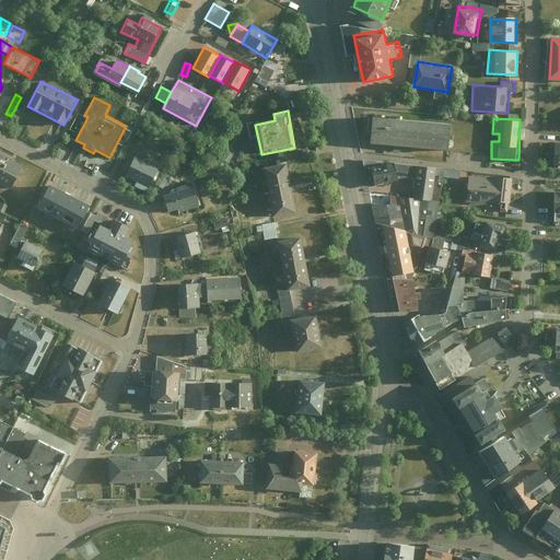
[(448,127),(373,120),(371,143),(446,150),(448,127)]
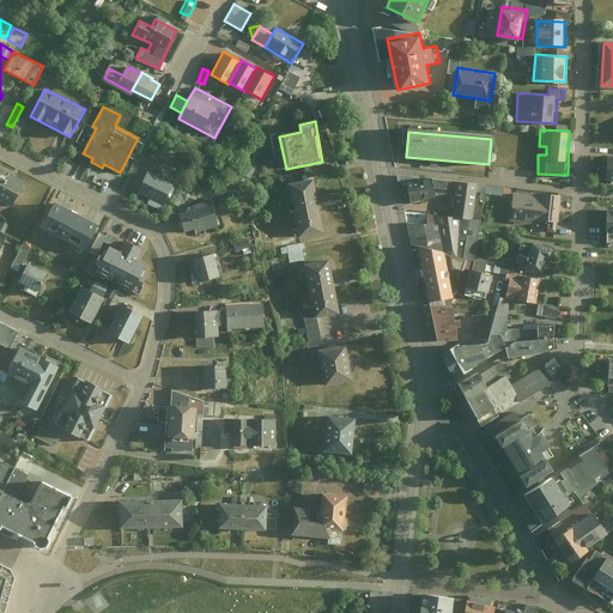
[(0,201),(12,207),(25,181),(8,173),(7,175),(0,170),(0,201)]
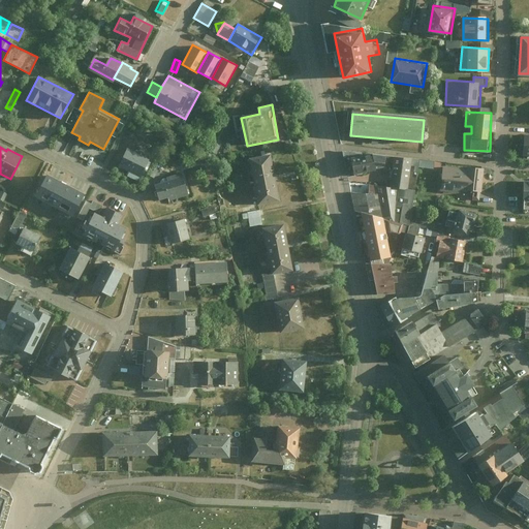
[(127,149),(118,166),(138,177),(148,159),(127,149)]
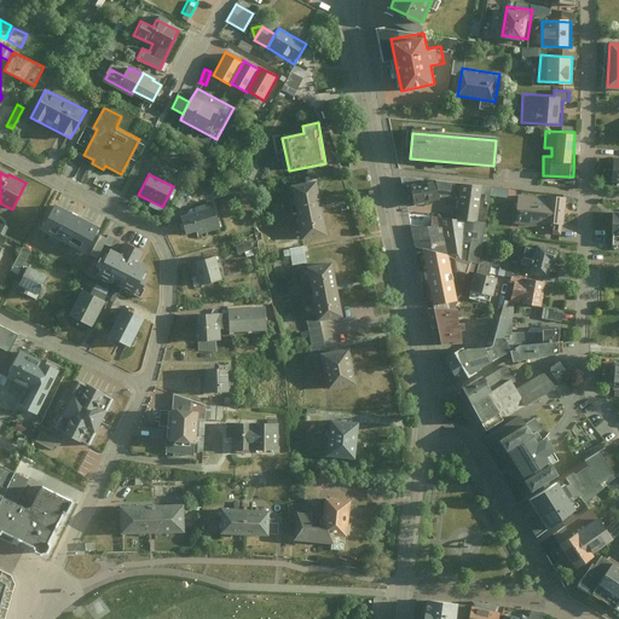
[(435,181),(399,177),(403,194),(406,206),(439,201),(438,195),(449,195),(451,183),(435,181)]
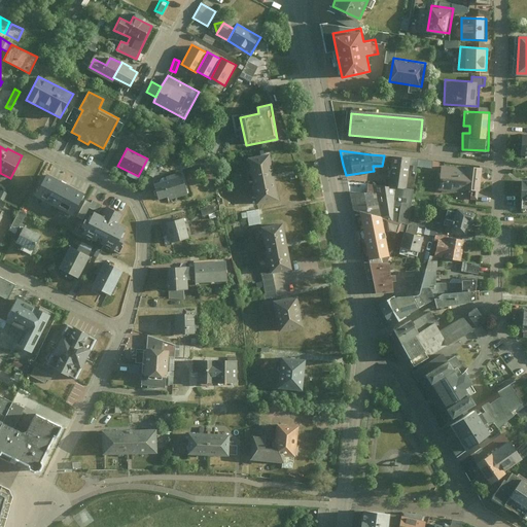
[(269,153),(247,157),(257,205),(279,201),(269,153)]
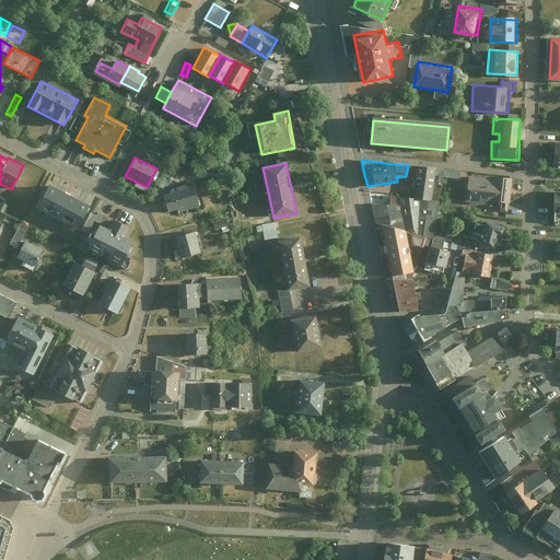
[(411,199),(432,201),(435,176),(436,170),(408,165),(406,176),(415,177),(413,185),(411,199)]
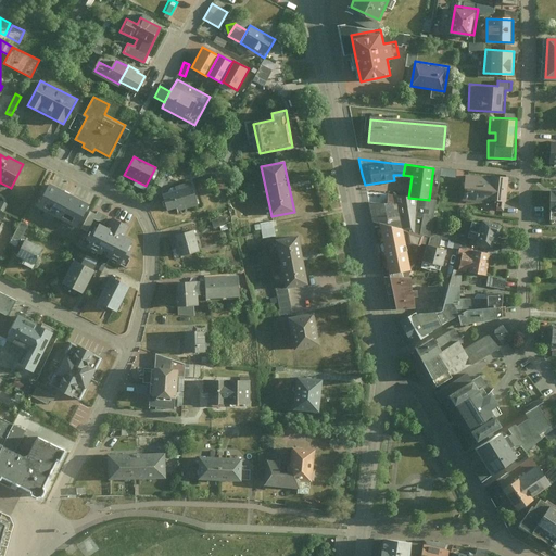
[(466,174),(464,197),(506,201),(508,178),(466,174)]
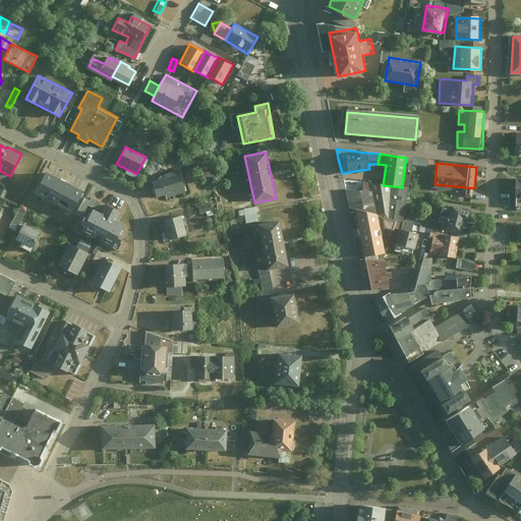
[(46,171),(35,192),(72,212),(83,191),(46,171)]
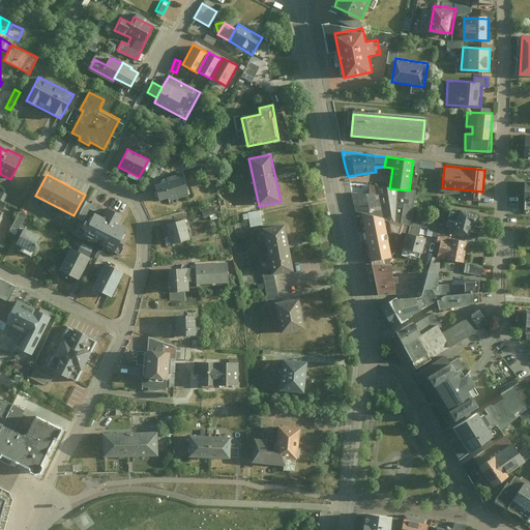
[(182,175),(154,184),(159,200),(168,198),(169,202),(188,195),(182,175)]
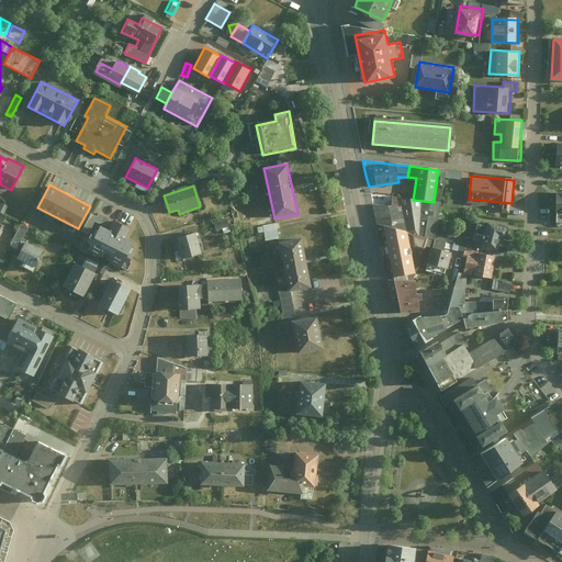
[(434,202),(413,200),(391,198),(391,206),(402,209),(406,233),(412,235),(413,247),(425,250),(429,240),(434,240),(440,203),(434,202)]
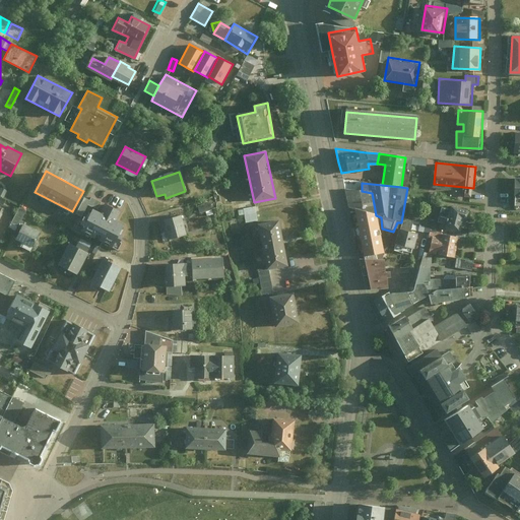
[(362,191),(345,190),(348,208),(353,209),(376,215),(372,193),(362,191)]
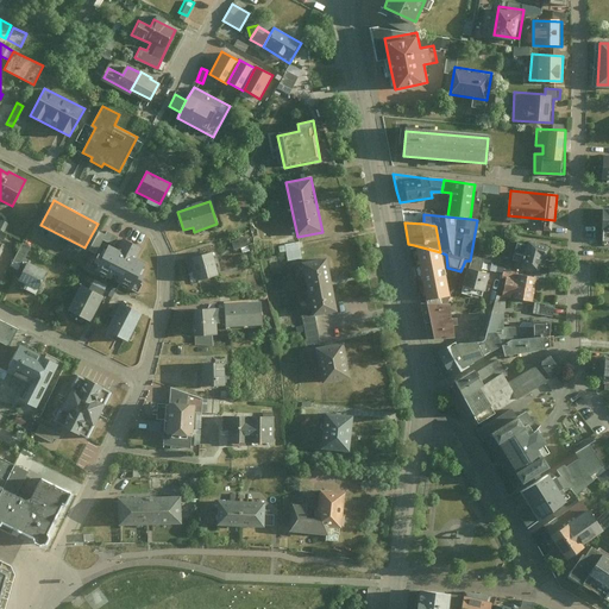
[(123,237),(118,248),(107,242),(95,263),(135,284),(146,263),(137,258),(143,248),(123,237)]
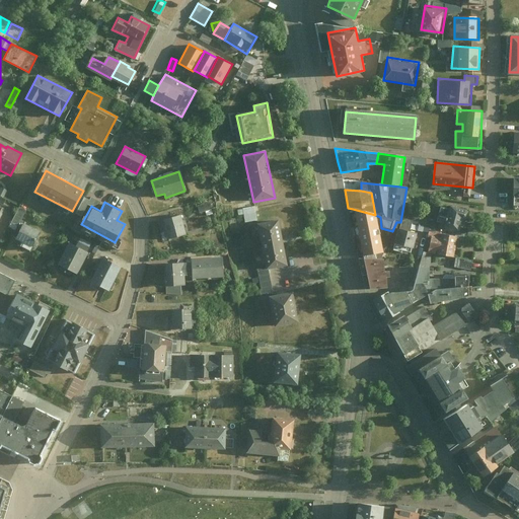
[(445,220),(444,231),(461,234),(460,238),(465,239),(466,232),(457,231),(459,217),(465,218),(466,208),(448,205),(448,208),(440,206),(438,218),(445,220)]
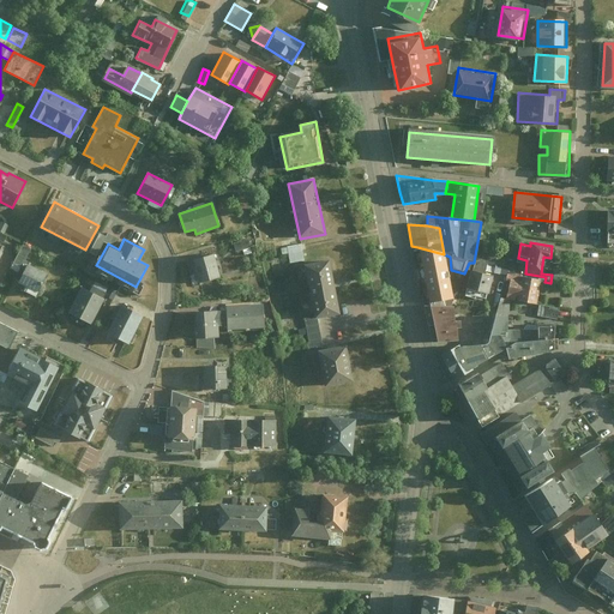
[(12,268),(20,272),(32,247),(24,244),(12,268)]
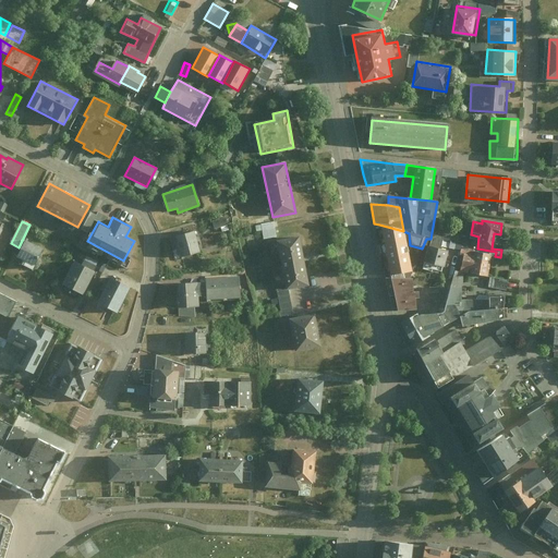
[(256,223),(257,230),(264,230),(265,239),(278,237),(276,221),(256,223)]
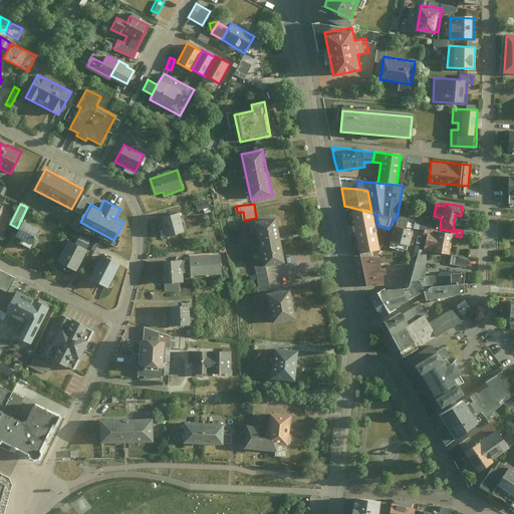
[(371,213),(349,207),(359,254),(378,251),(371,213)]
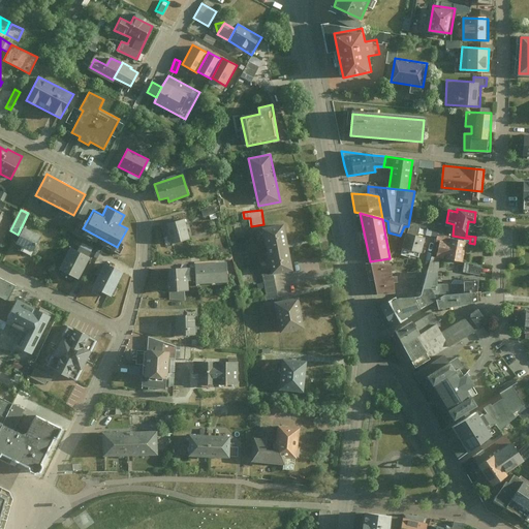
[(189,239),(184,218),(165,223),(172,244),(189,239)]
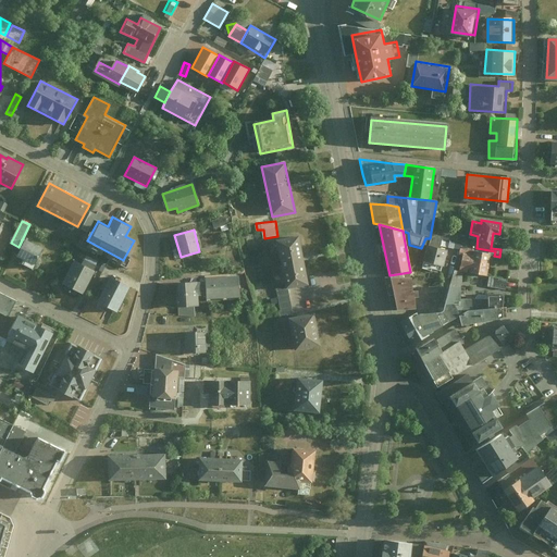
[(299,236),(276,239),(277,244),(282,265),(285,285),(286,288),(308,284),(299,236)]
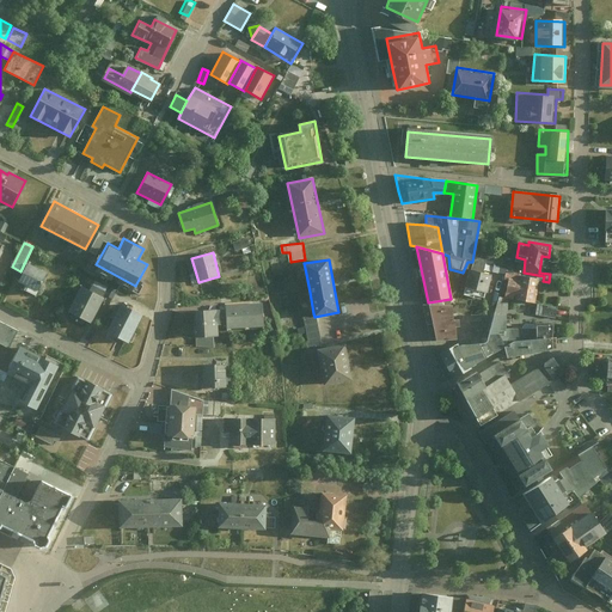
[(18,281),(37,291),(47,273),(28,263),(18,281)]
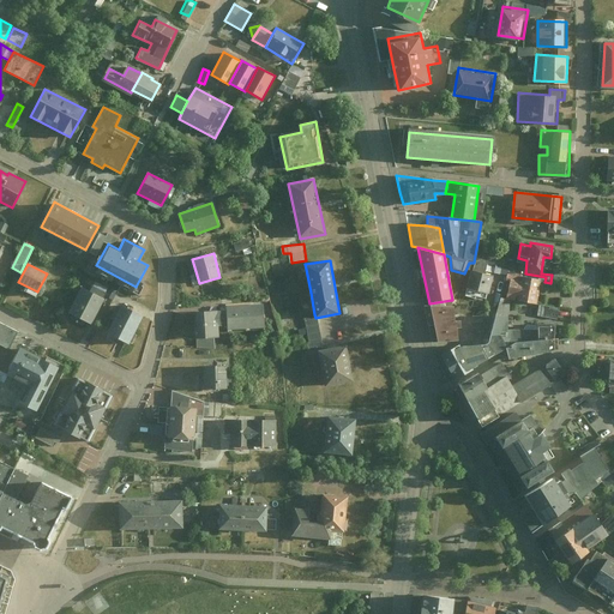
[(524,268),(511,265),(509,277),(512,278),(509,299),(540,305),(545,282),(546,277),(525,274),(523,274),(524,268)]
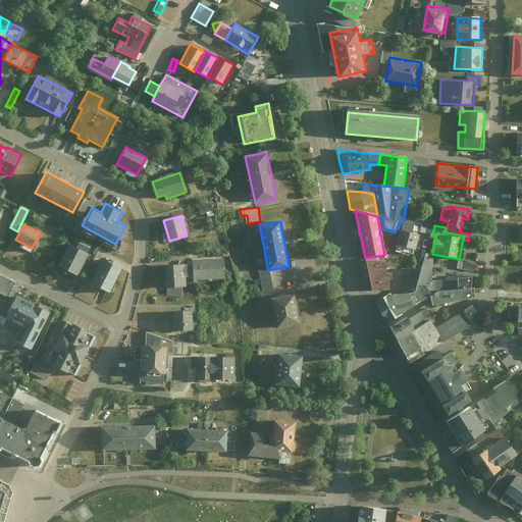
[(401,230),(398,246),(418,250),(421,235),(401,230)]
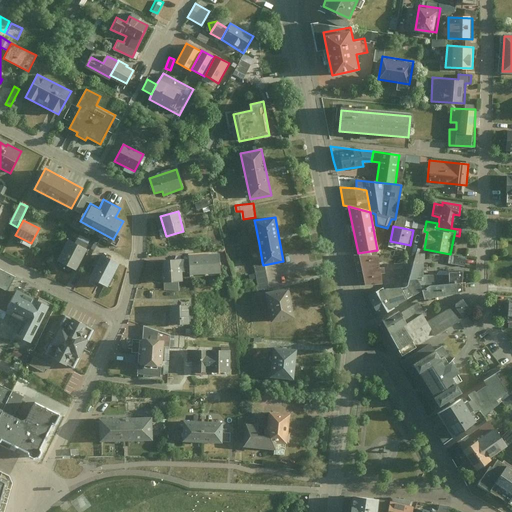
[(87,248),(68,238),(57,260),(76,270),(87,248)]
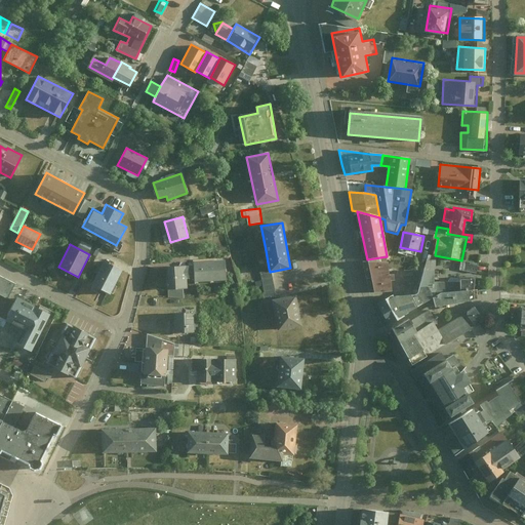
[(194,265),(186,266),(187,279),(194,278),(195,283),(226,281),(225,258),(193,260),(194,265)]
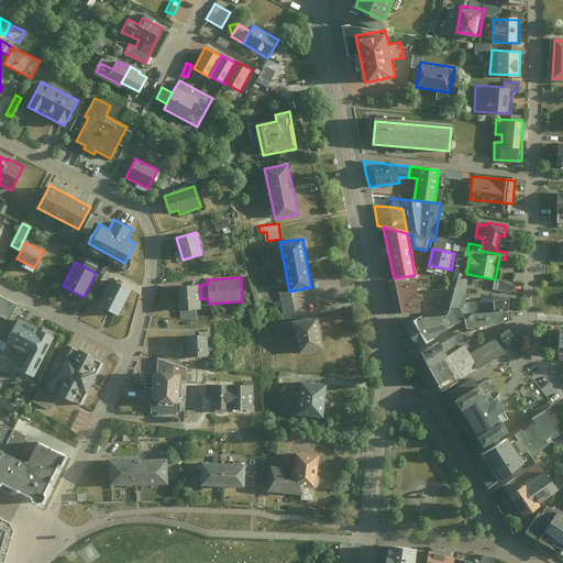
[(111,279),(98,306),(118,316),(131,289),(111,279)]
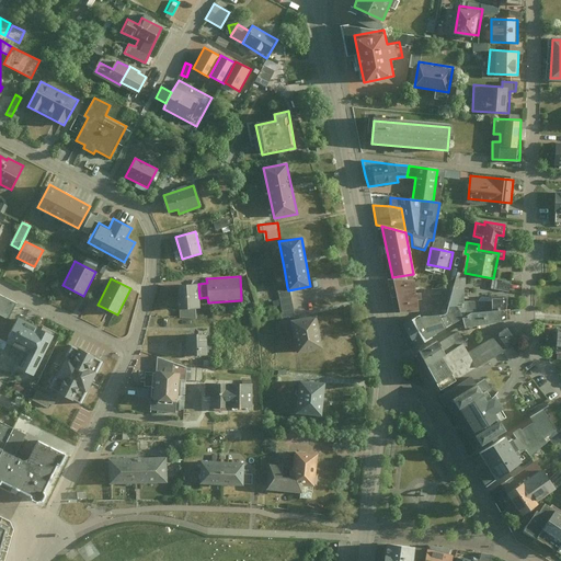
[(512,281),(497,278),(496,289),(511,292),(512,281)]
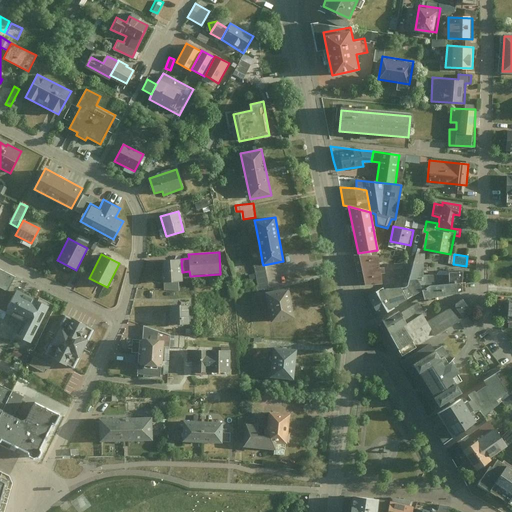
[(360,284),(383,282),(380,274),(384,275),(383,269),(377,268),(376,255),(354,257),(360,284)]
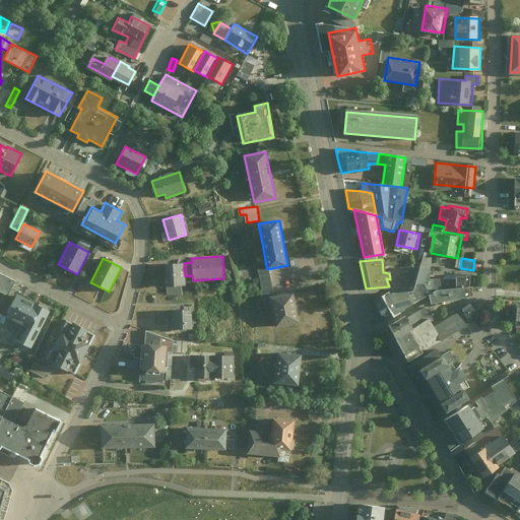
[(184,263),(165,264),(166,286),(181,285),(185,285),(185,276),(184,263)]
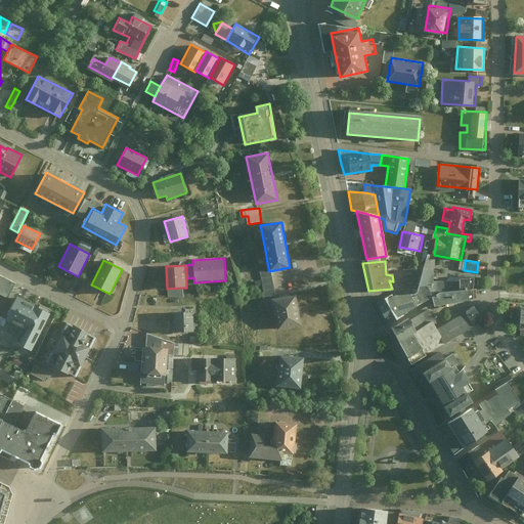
[(417,267),(413,281),(429,288),(430,278),(433,278),(433,266),(417,267)]
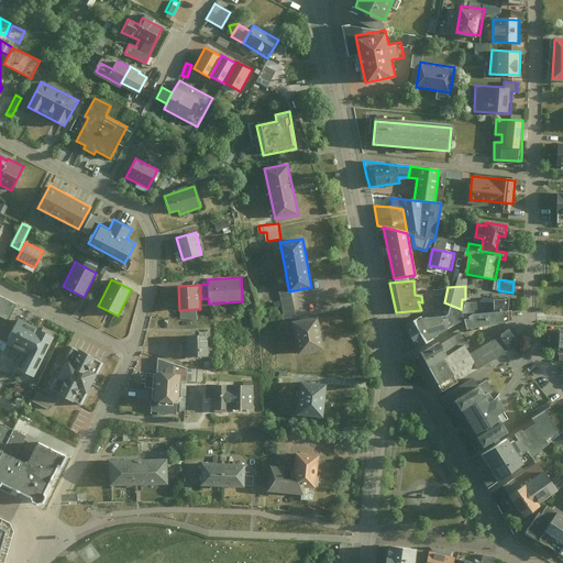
[(445,287),(434,287),(434,301),(442,301),(445,287)]
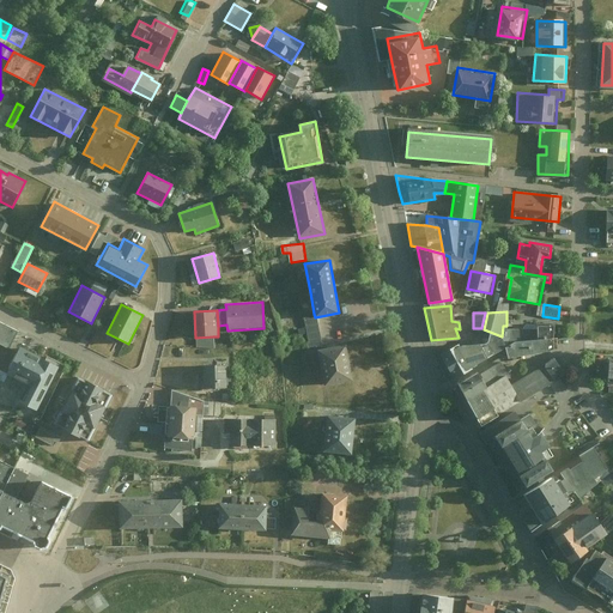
[(0,344),(10,350),(19,329),(0,319),(0,344)]
